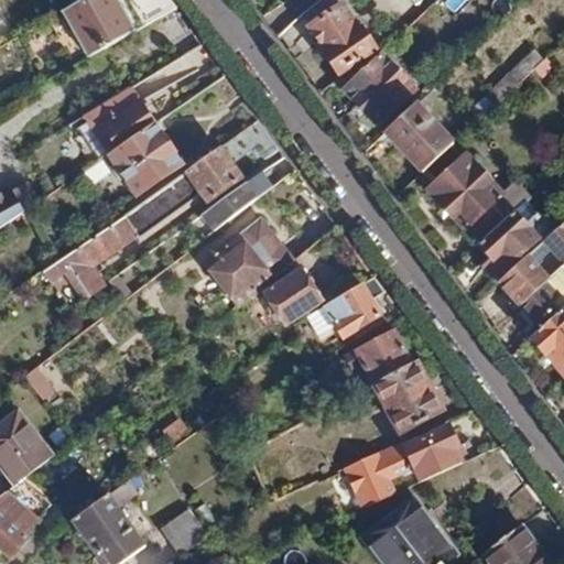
[(83,0),(50,19),(77,65),(176,10),(169,0),(83,0)]
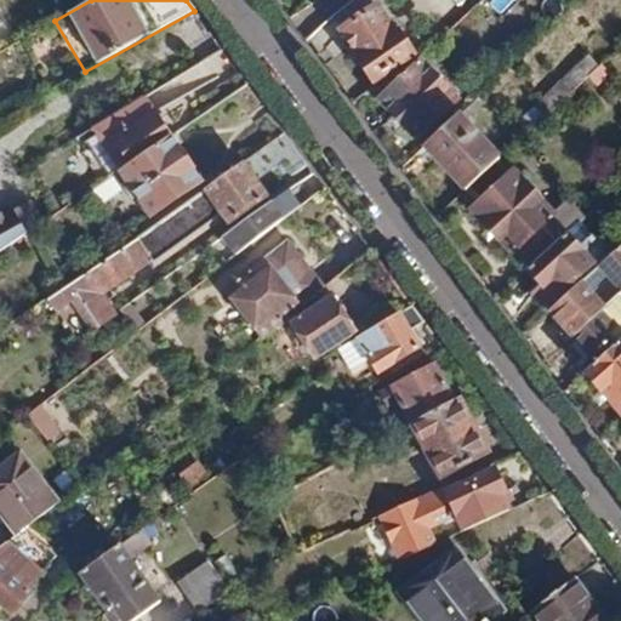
[(376,0),(349,0),(331,13),(374,75),(410,50),(376,0)]
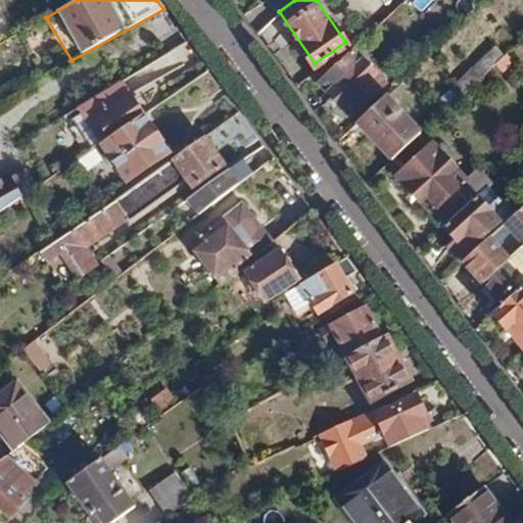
[(422,11),(433,0),(414,0),(413,1),(422,11)]
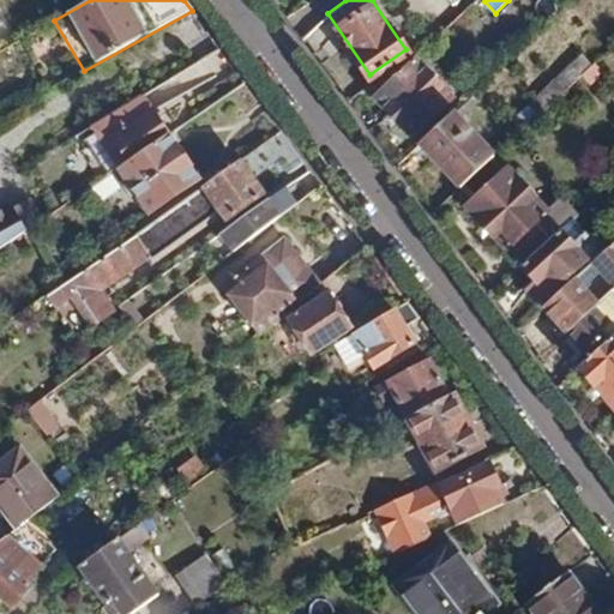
[(409,66),(375,100),(410,137),(445,103),(409,66)]
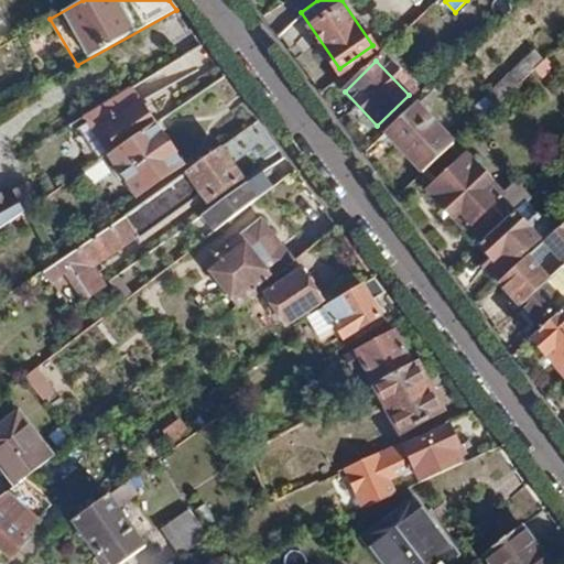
[(83,117),(108,154),(154,123),(131,88),(83,117)]
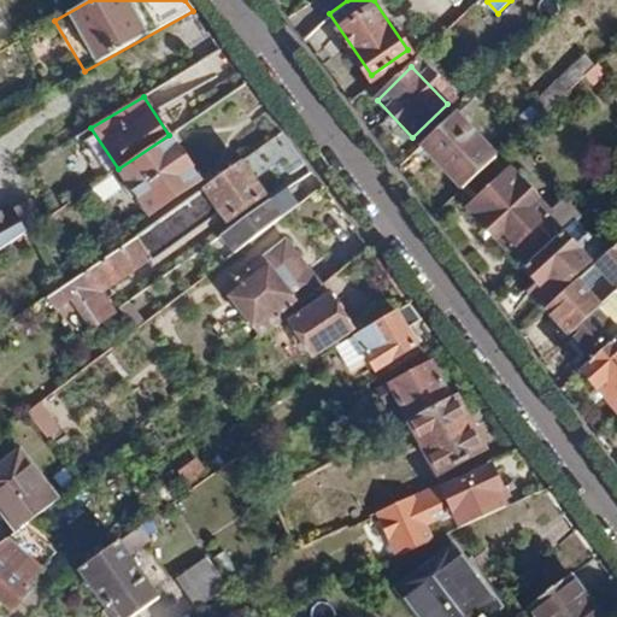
[(452,116),(421,146),(460,189),(493,159),(452,116)]
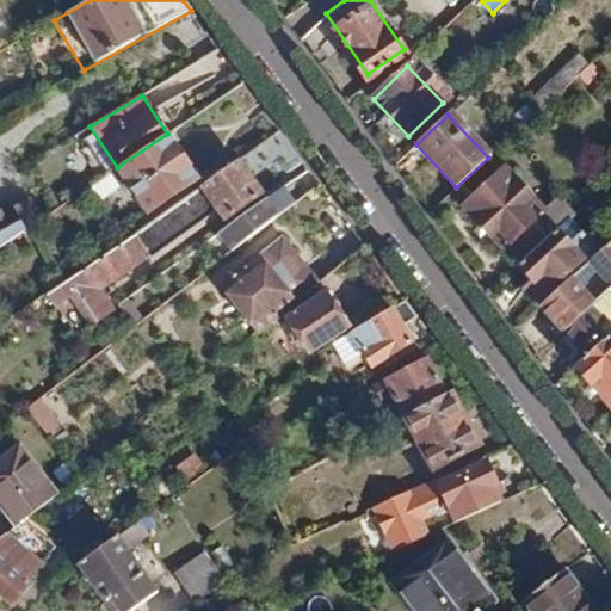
[(279,131),(201,186),(223,218),(259,193),(248,179),(292,149),(279,131)]
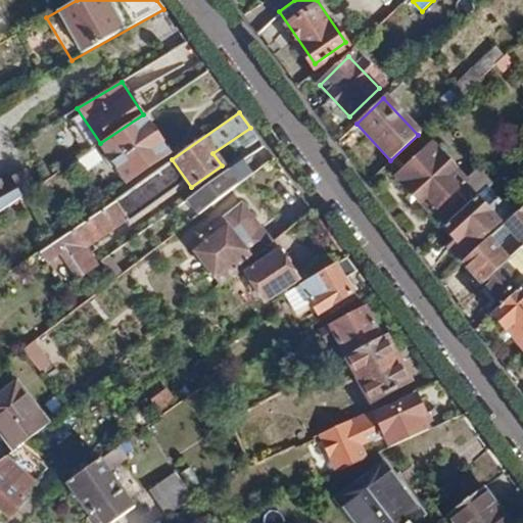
[(169,152),(143,114),(100,143),(100,144),(126,182),(169,152)]
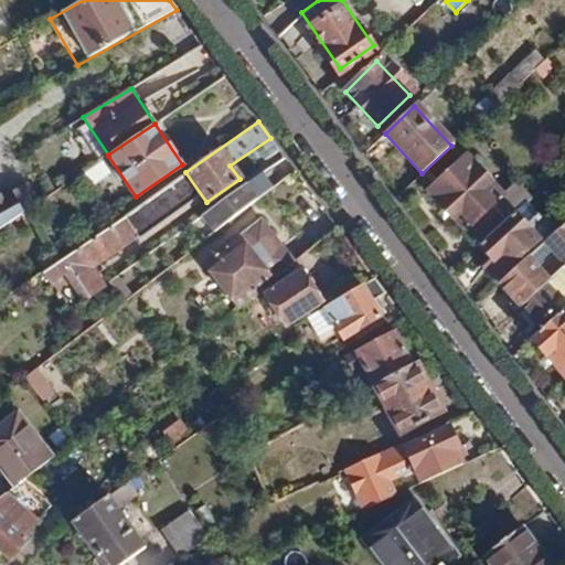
[(467,226),(501,194),(466,157),(427,191),(464,230),(467,226)]
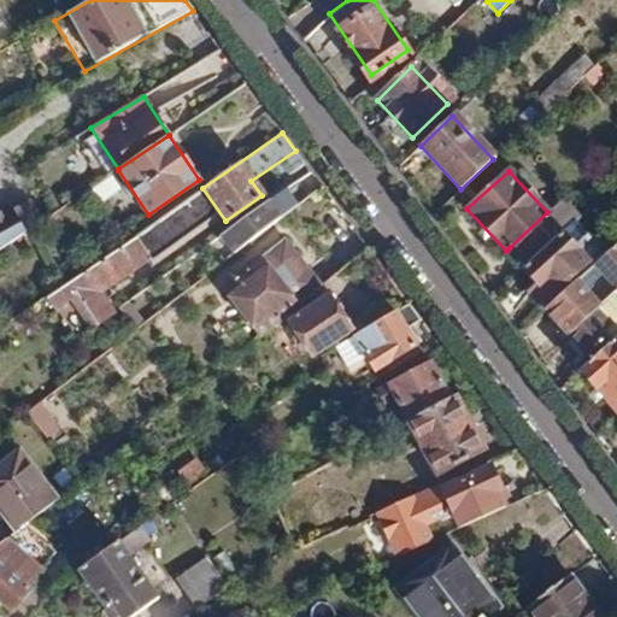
[(100,203),(123,191),(115,175),(92,188),(100,203)]
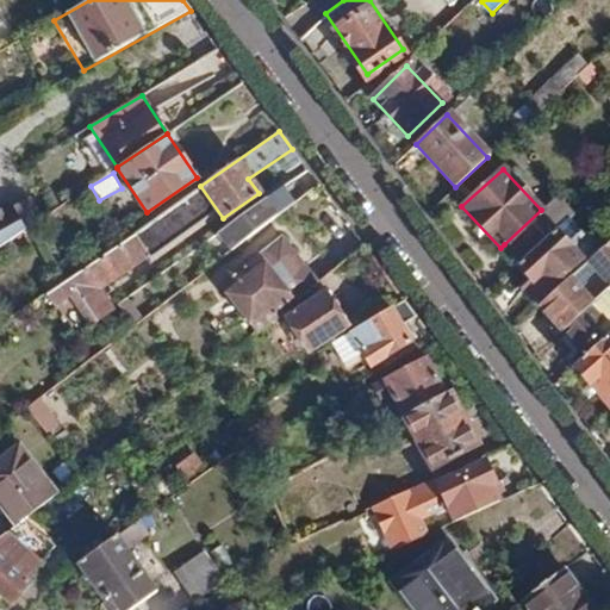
[(299,175),(215,234),(229,253),(311,191),(299,175)]
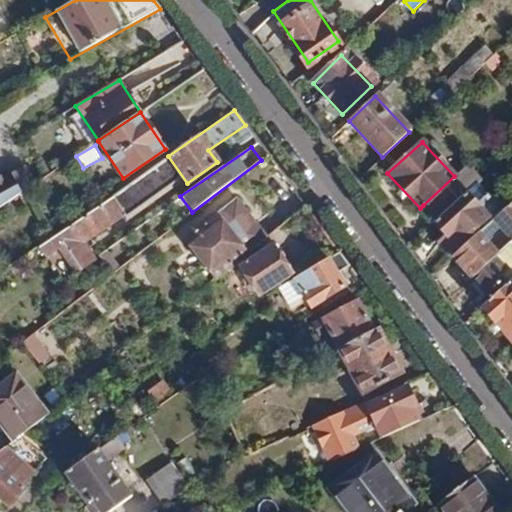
[(454,176),(423,205),(437,220),(466,193),(481,179),(466,164),(454,176)]
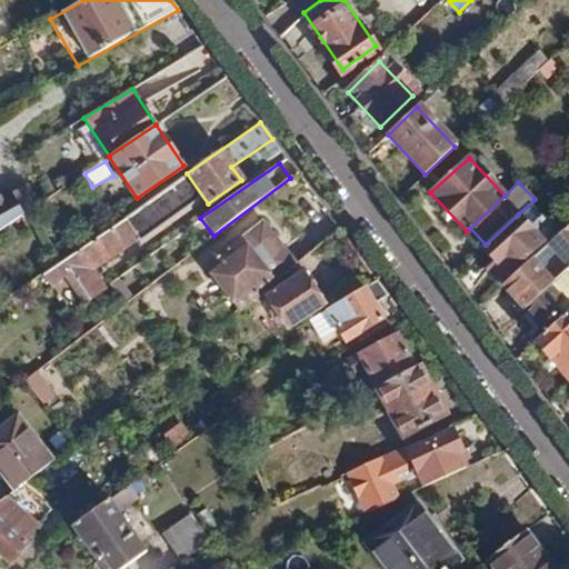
[(9,190),(0,195),(0,229),(25,213),(9,190)]
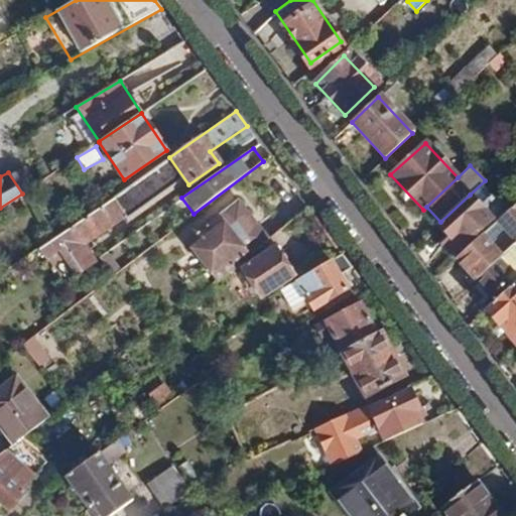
[(491,226),(479,213),(483,209),(470,195),(440,222),(437,224),(448,237),(441,243),(456,258),(458,257),(479,238),(491,226)]
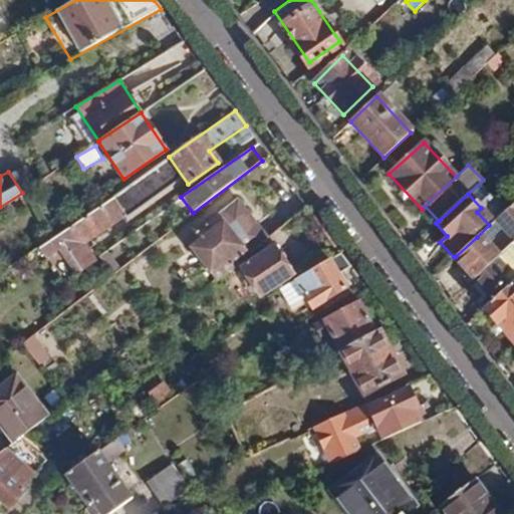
[(237,200),(186,238),(214,277),(266,238),(237,200)]
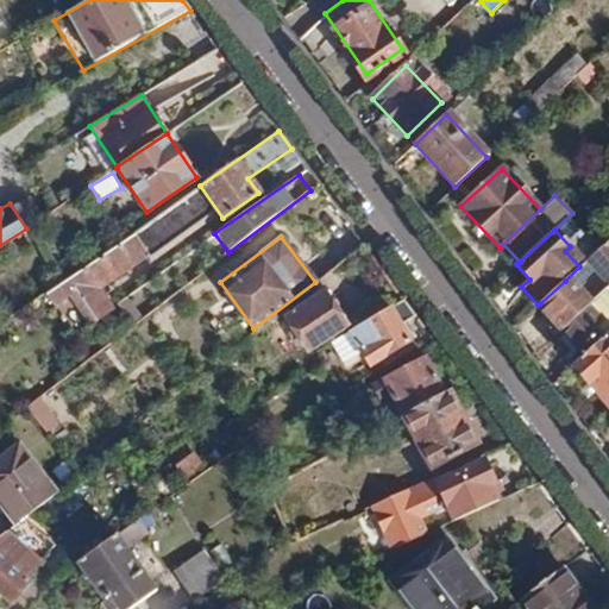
[(560,328),(562,327),(608,283),(608,238),(588,258),(595,277),(577,295),(565,281),(540,303),(560,328)]
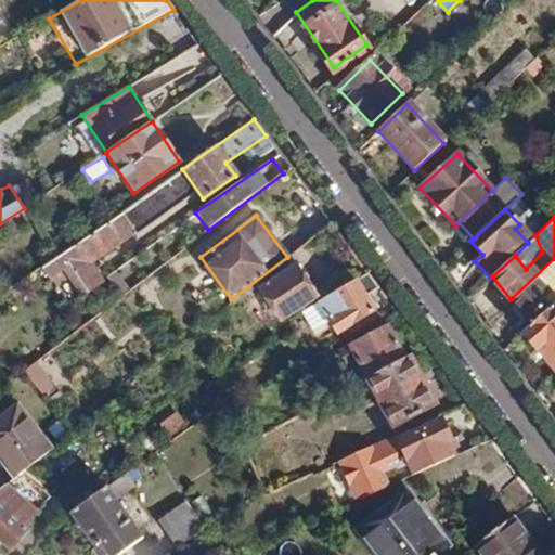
[(119,218),(41,270),(48,280),(67,268),(84,292),(99,282),(87,263),(130,234),(119,218)]
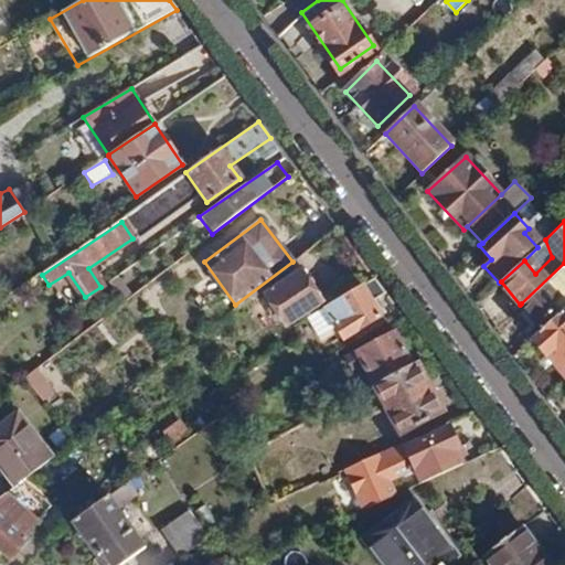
[(564,263),(521,304),(539,324),(550,315),(554,319),(564,307),(564,263)]
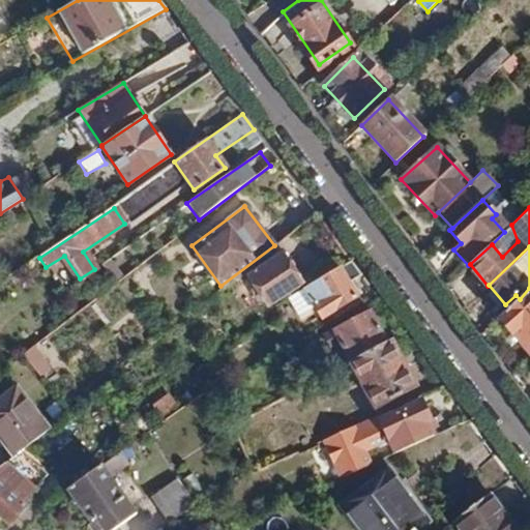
[(286,248),(249,270),(268,301),(304,281),(286,248)]
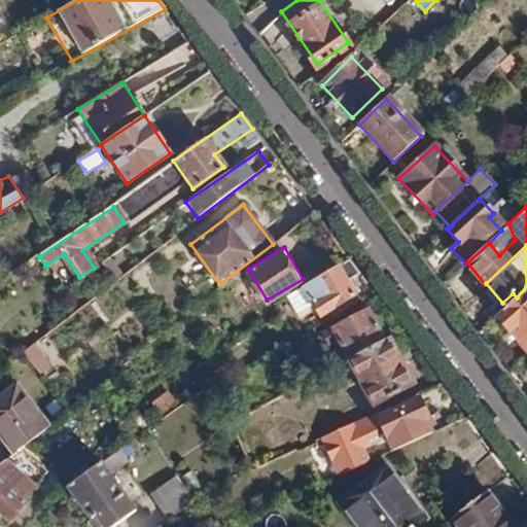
[(350,259),(305,285),(320,314),(355,295),(348,282),(361,275),(350,259)]
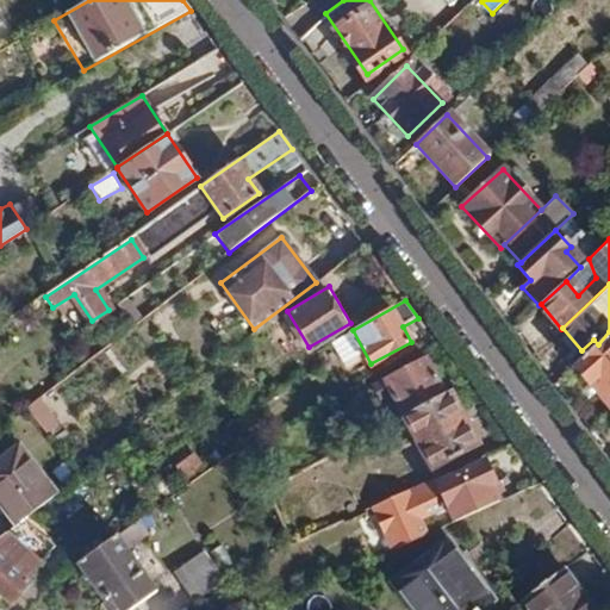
[(609,331),(598,344),(574,366),(609,404),(609,331)]
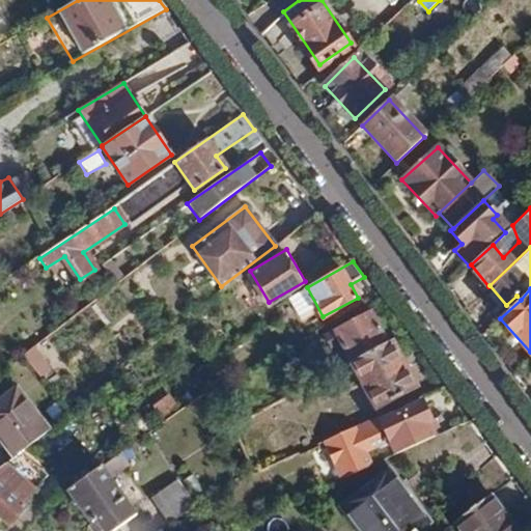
[(370,310),(324,335),(329,344),(339,339),(351,361),(388,342),(370,310)]
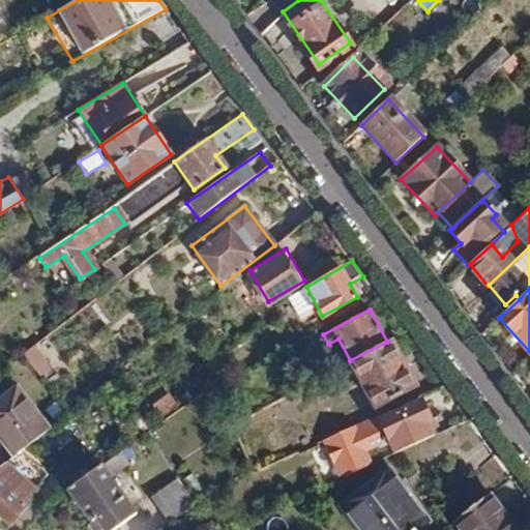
[(387,342),(350,360),(375,406),(413,386),(390,341),(387,342)]
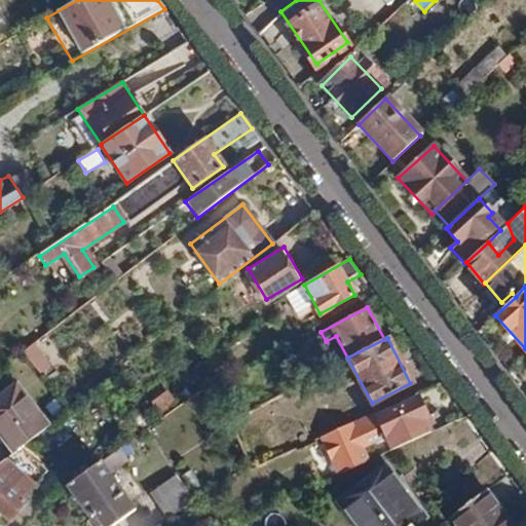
[(50,367),(35,346),(25,354),(41,375),(50,367)]
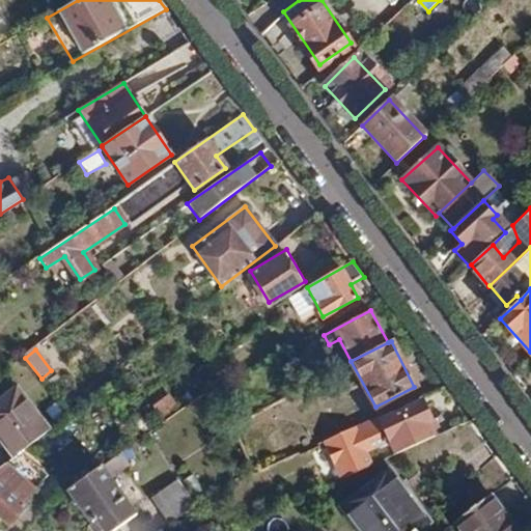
[(303,359),(283,369),(289,380),(309,369),(303,359)]
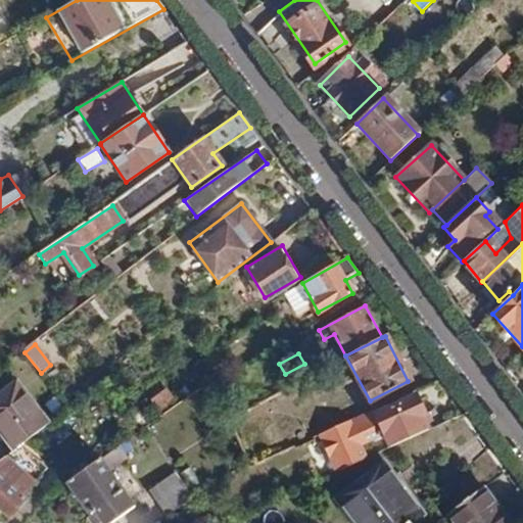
[(17,378),(0,390),(0,431),(14,448),(50,420),(17,378)]
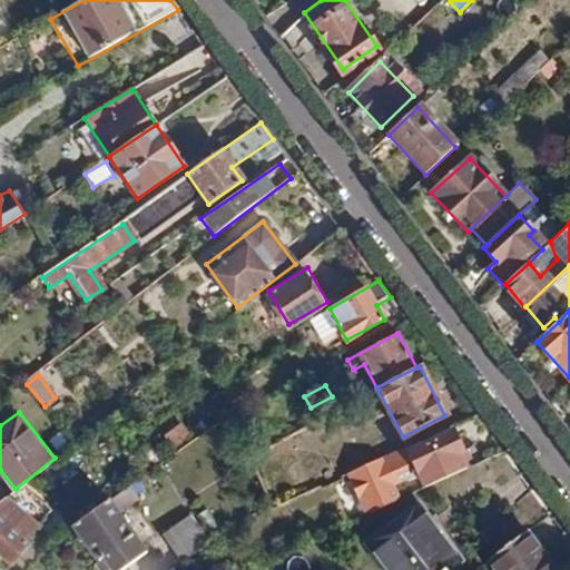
[(449,431),(406,452),(423,488),(468,468),(449,431)]
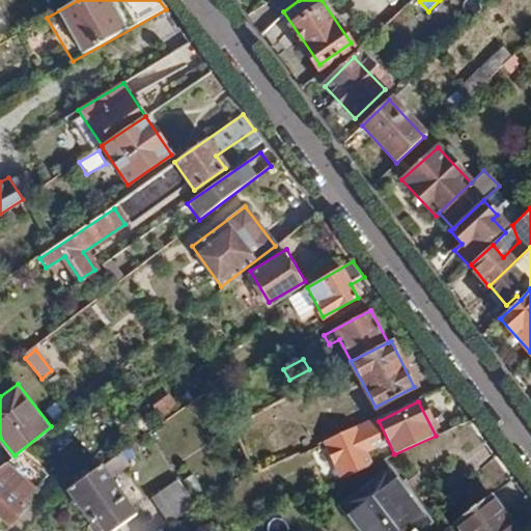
[(366,425),(342,437),(347,448),(371,437),(366,425)]
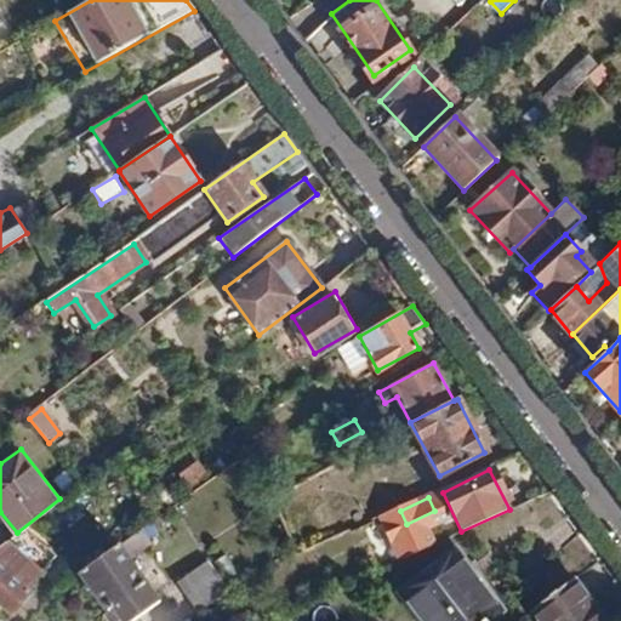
[(123,620),(130,620),(160,598),(123,551),(144,534),(137,525),(78,573),(109,611),(113,608),(123,620)]
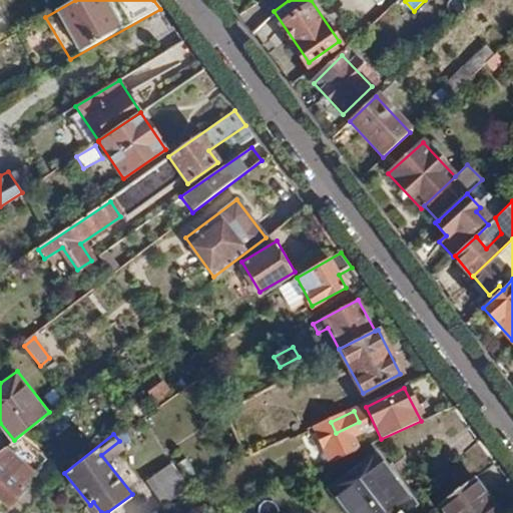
[(32,474),(4,448),(0,451),(0,499),(8,506),(22,490),(19,487),(32,474)]
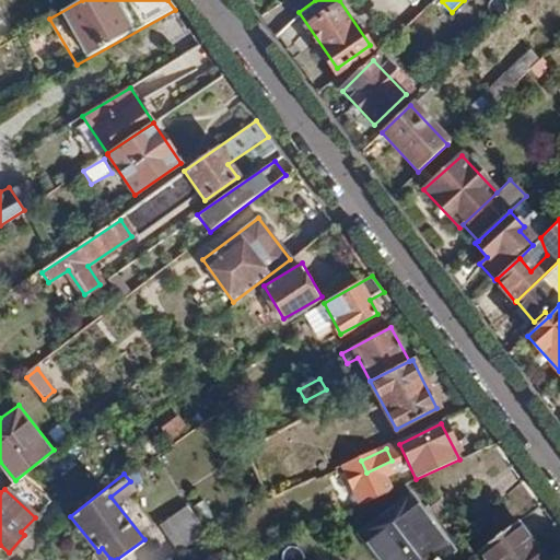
[(435,559),(448,551),(409,497),(359,534),(378,559),(435,559)]
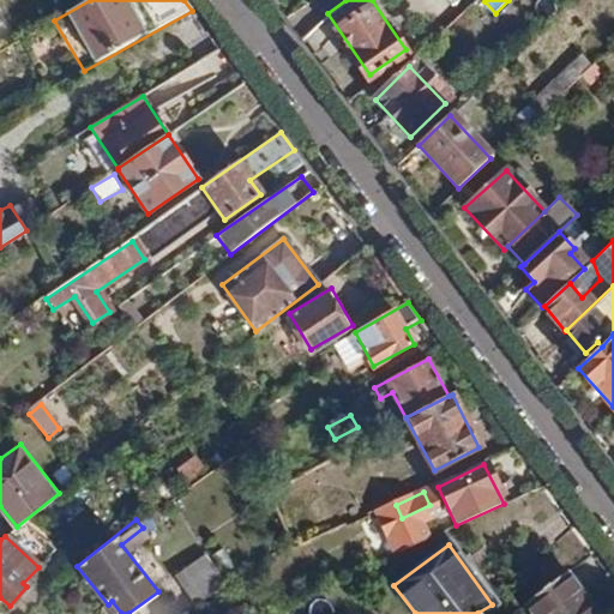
[(209,553),(174,575),(191,601),(224,579),(209,553)]
